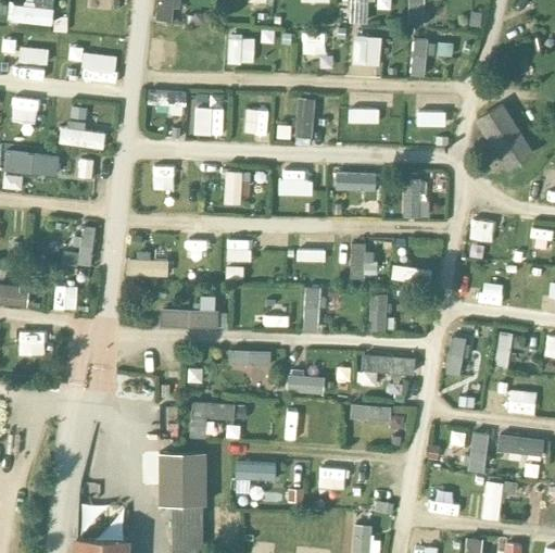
[(125,37),(125,0),(97,0),(97,8),(111,8),(111,16),(98,16),(98,36),(125,37)]
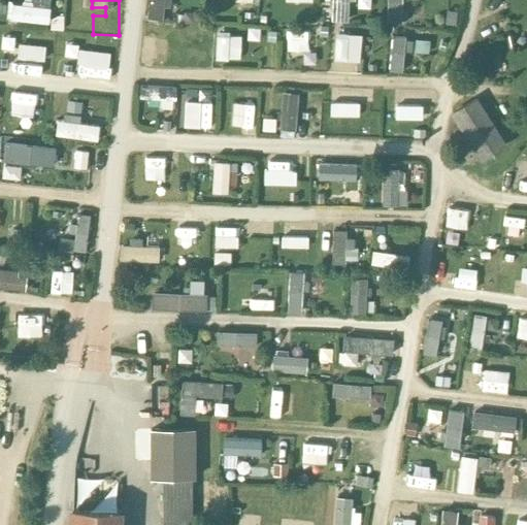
[(150,0),(146,19),(161,21),(164,0),(150,0)]
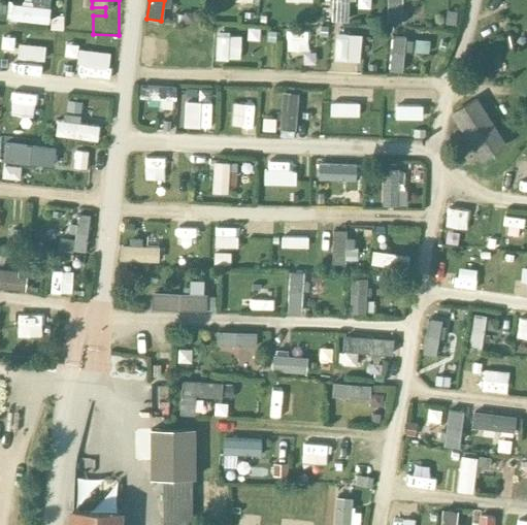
[(351,23),(351,0),(332,0),(332,23),(351,23)]
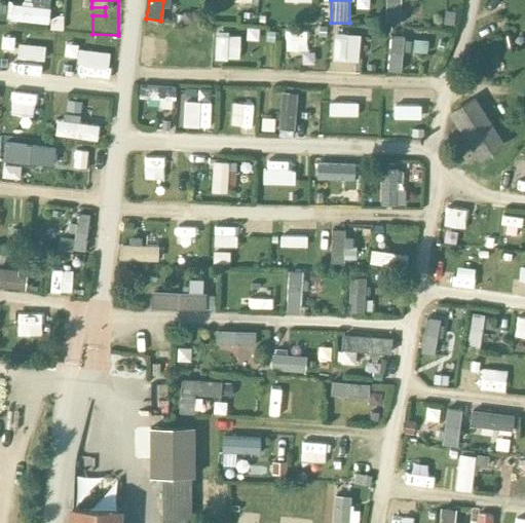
[(385,0),(385,23),(403,24),(403,0),(385,0)]
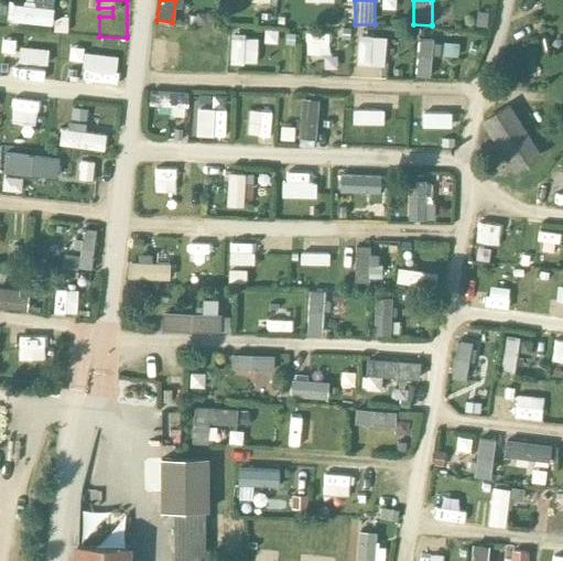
[(9,4),(8,14),(0,13),(0,21),(52,28),(54,10),(9,4)]
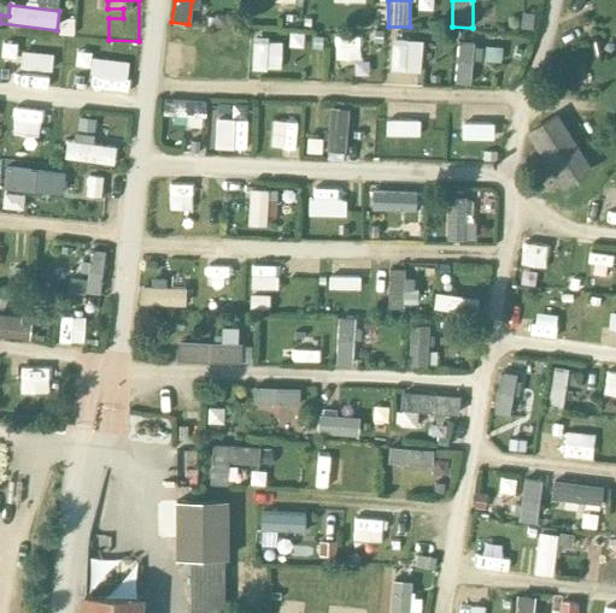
[(423,74),(423,41),(392,41),(391,74),(423,74)]
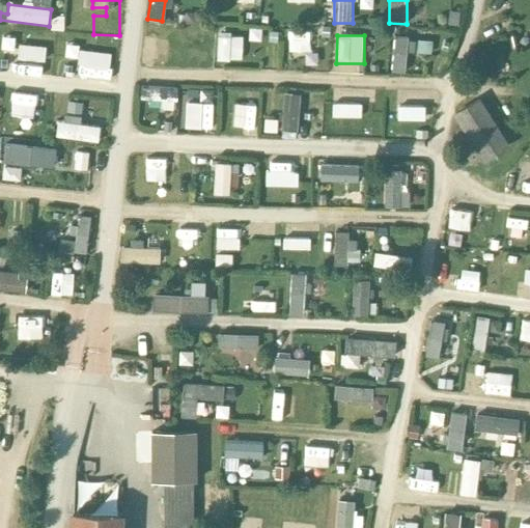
[(408,36),(393,35),(392,73),(406,73),(408,36)]
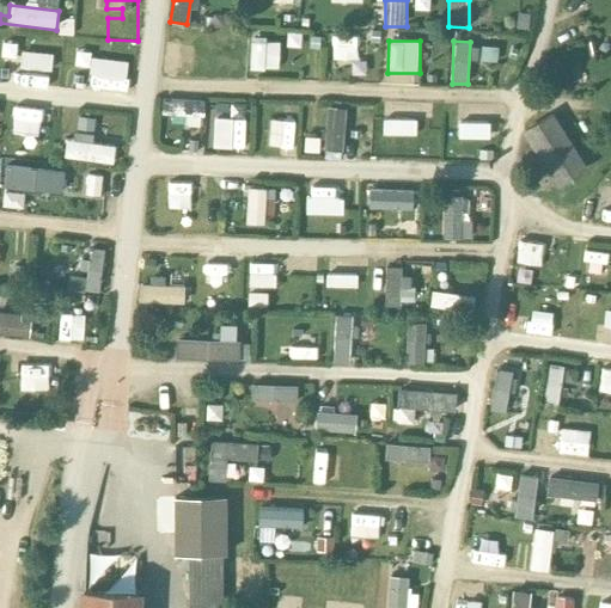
[(251,42),(251,71),(280,72),(281,42),(251,42)]
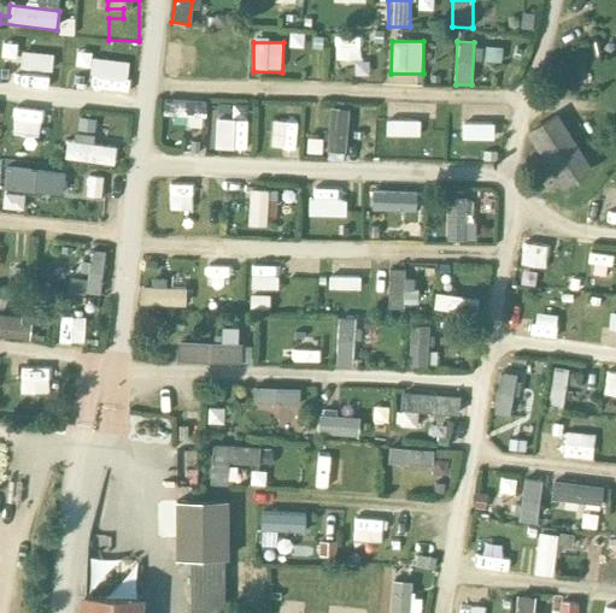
[(172,53),(171,72),(197,74),(197,54),(172,53)]
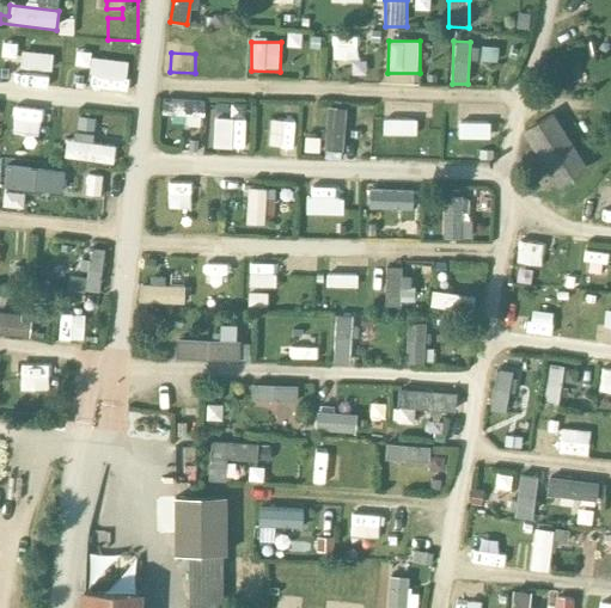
[(188,116),(187,127),(202,129),(206,104),(164,99),(163,112),(188,116)]
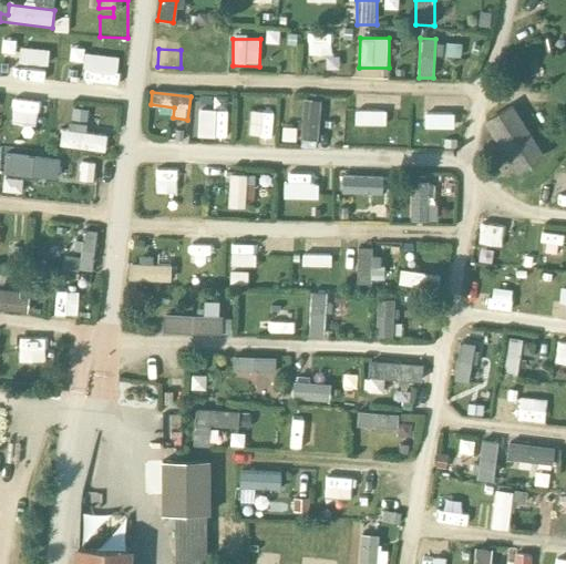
[(227,110),(228,96),(198,96),(198,110),(227,110)]
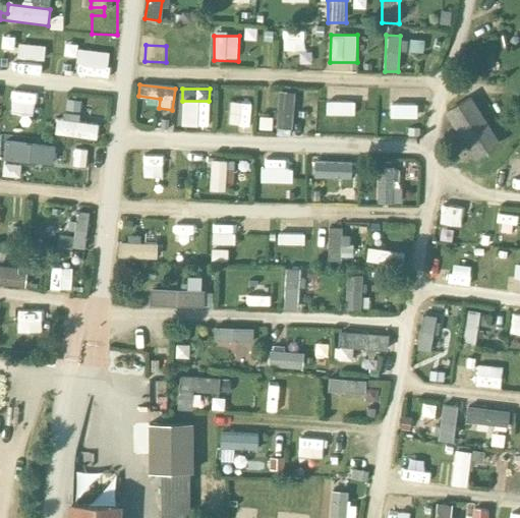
[(25,136),(41,136),(41,92),(26,92),(26,107),(11,107),(11,123),(25,123),(25,136)]
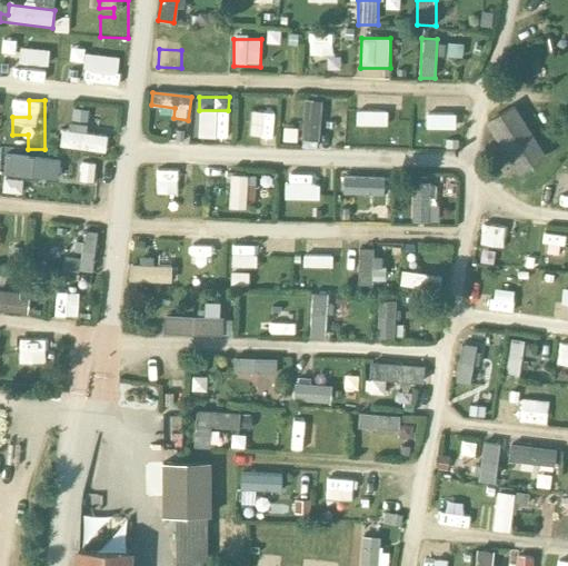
[(302,140),(321,140),(321,100),(302,100),(302,140)]
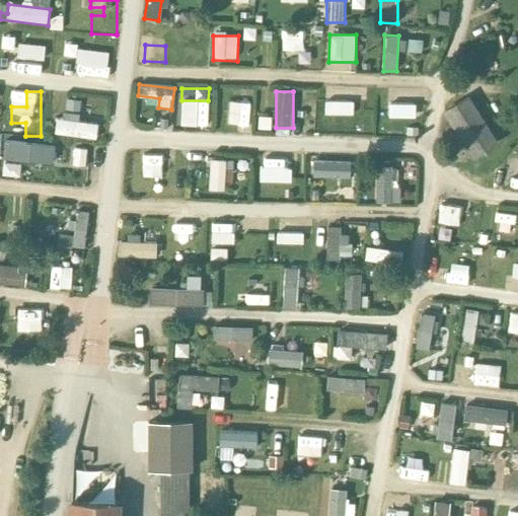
[(390,105),(420,105),(420,93),(390,94),(390,105)]
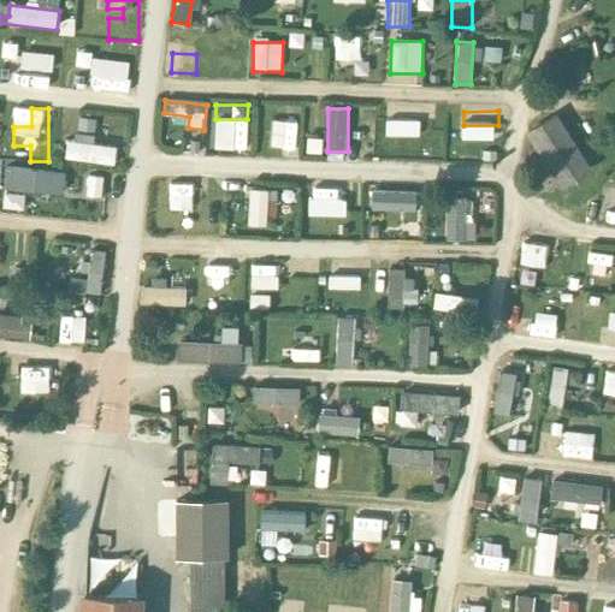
[(520,138),(555,189),(591,165),(555,114),(520,138)]
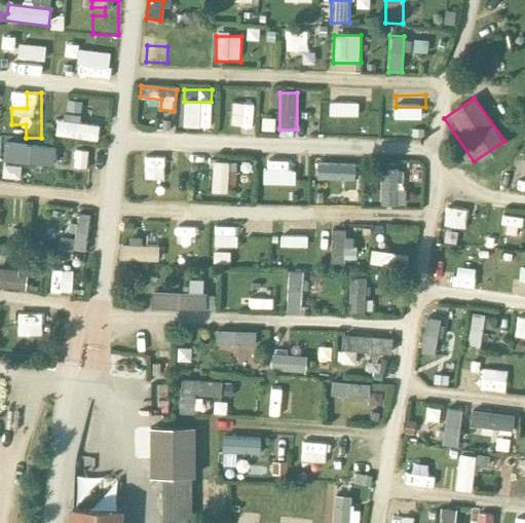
[(79,124),(81,103),(68,101),(67,118),(58,117),(55,137),(99,141),(100,126),(79,124)]
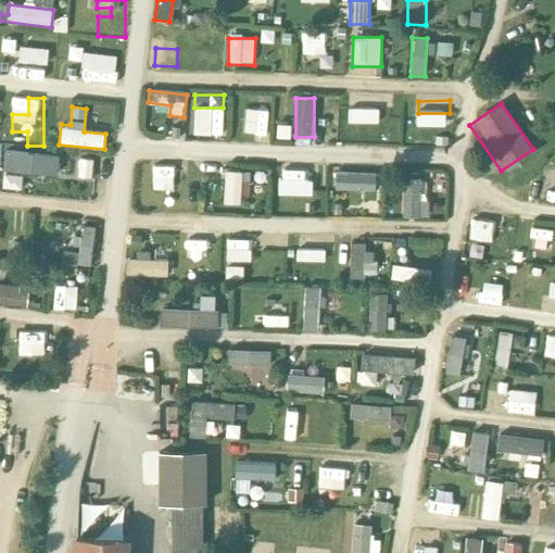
[(193,109),(193,136),(223,136),(223,110),(193,109)]
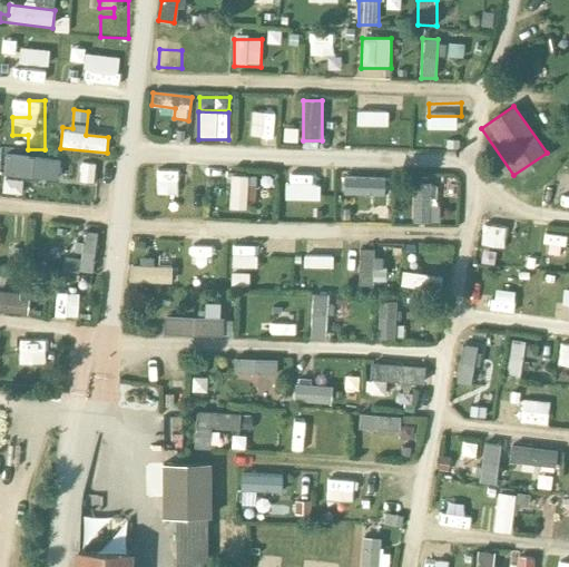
[(275,140),(276,114),(251,114),(249,139),(275,140)]
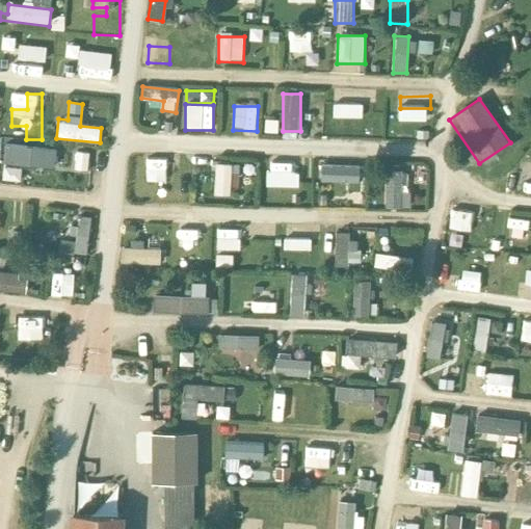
[(336,136),(336,111),(313,111),(312,136),(336,136)]
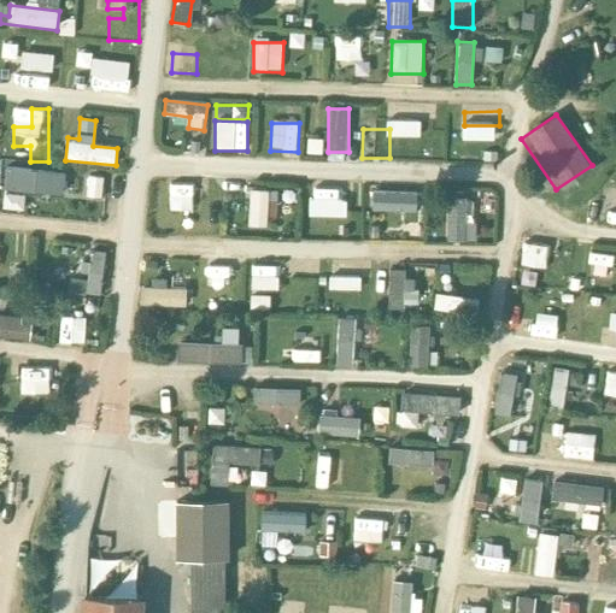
[(64,192),(65,171),(4,170),(4,192),(64,192)]
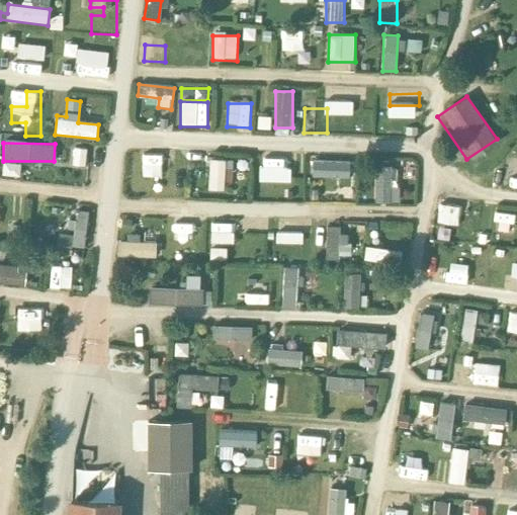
[(72,165),(86,166),(87,149),(73,148),(72,165)]
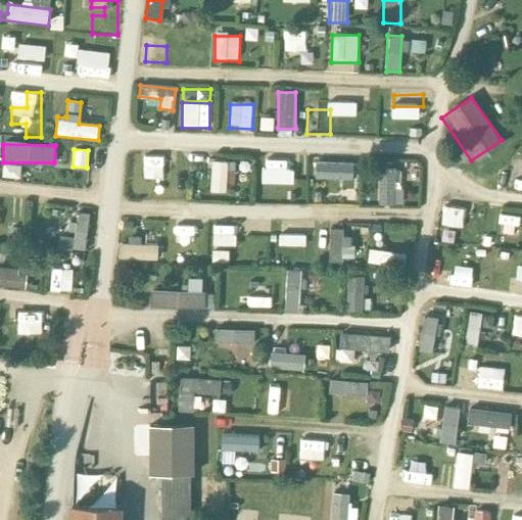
[(135,179),(156,179),(156,170),(180,170),(180,157),(136,156),(135,179)]
